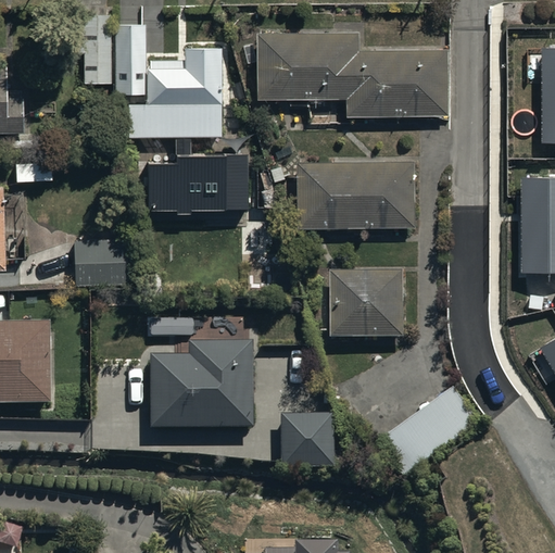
[(113,11),(55,11),(54,50),(85,50),(85,79),(112,79),(113,11)]
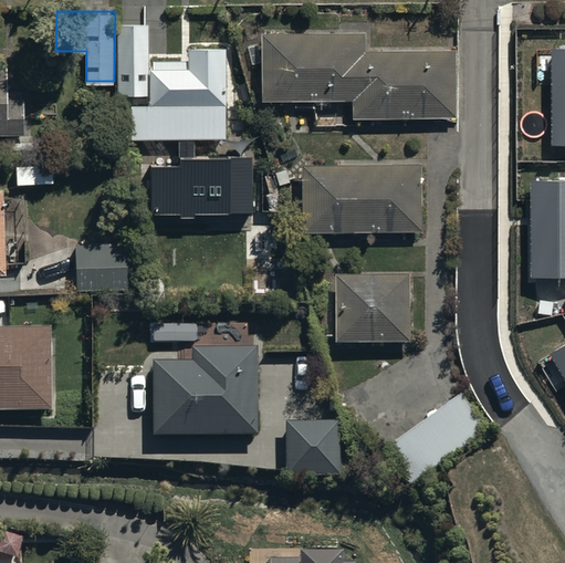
[(148,25),(117,25),(117,96),(148,96),(148,25)]
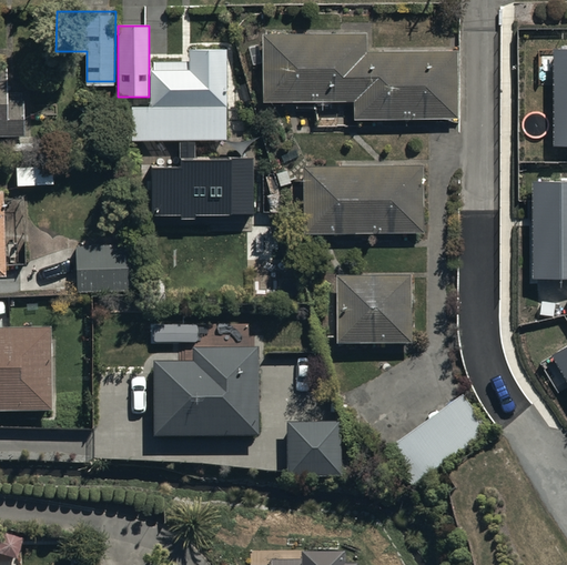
[(456,51),(367,51),(367,32),(262,32),(262,101),(354,102),(354,119),(456,119),(456,51)]
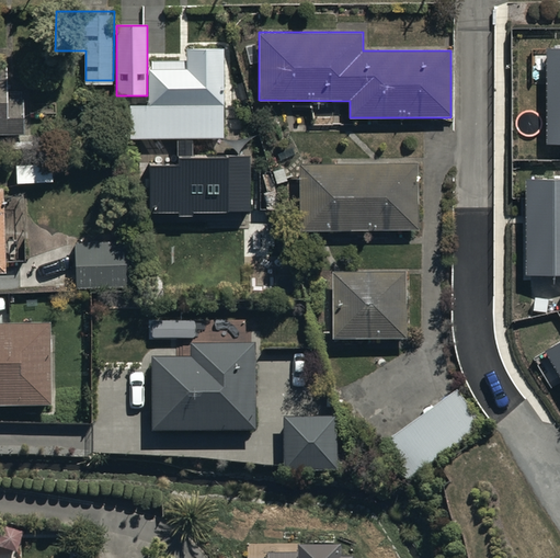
[(224,47),(187,47),(189,68),(150,69),(151,104),(129,104),(129,139),(225,138),(224,47)]
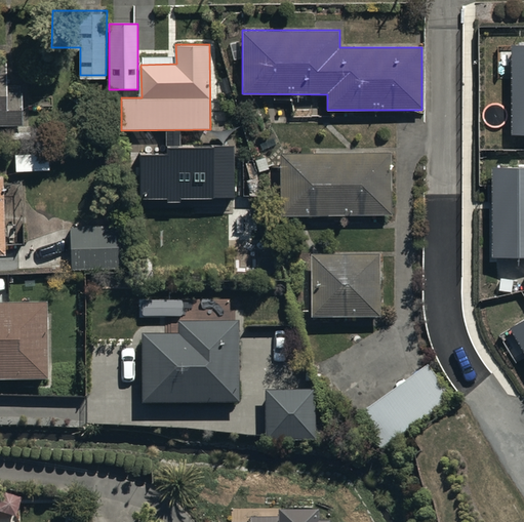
[(523,44),(510,45),(511,133),(523,133),(523,44)]
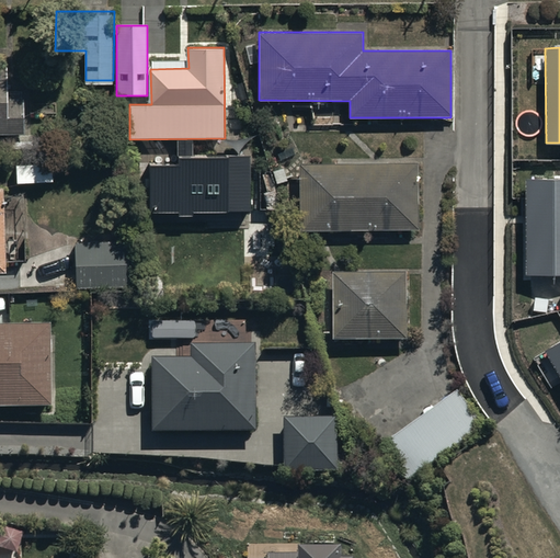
[(0,131),(22,132),(22,95),(6,94),(6,64),(0,64),(0,131)]
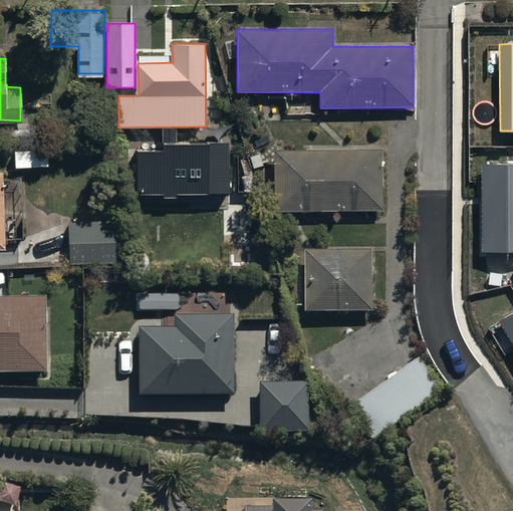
[(382,146),(274,147),(274,208),(382,208),(382,146)]
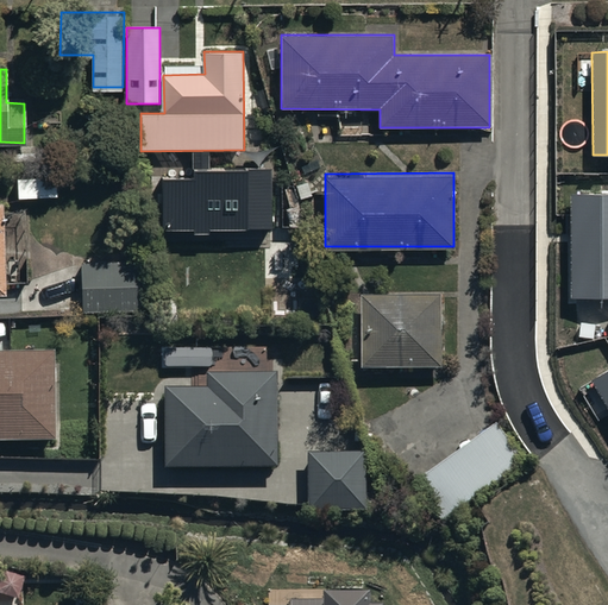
[(274,174),(194,175),(194,184),(162,184),(162,234),(274,232),(274,174)]
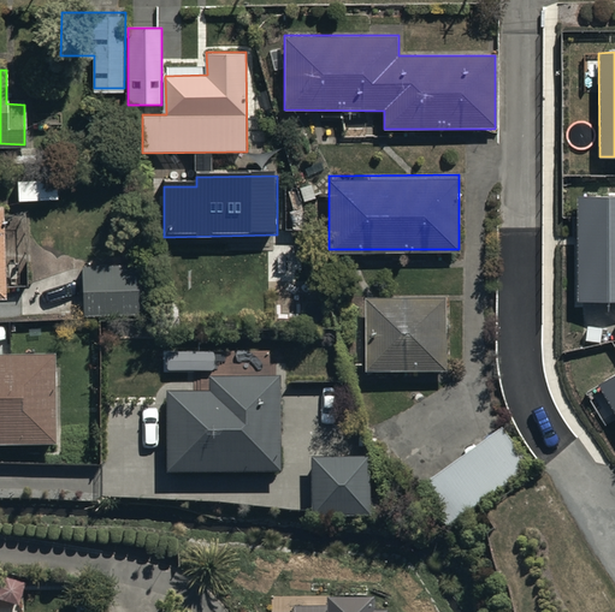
[(614,196),(579,197),(579,301),(614,299),(614,196)]
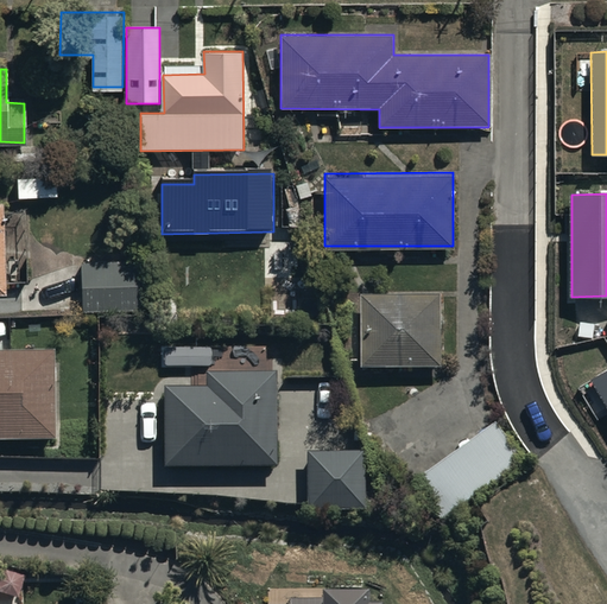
[(140,258),(82,259),(82,309),(140,307),(140,258)]
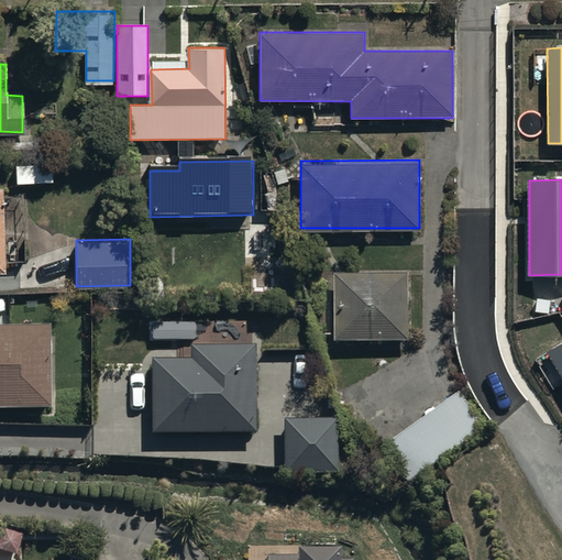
[(410,272),(335,272),(335,340),(410,340),(410,272)]
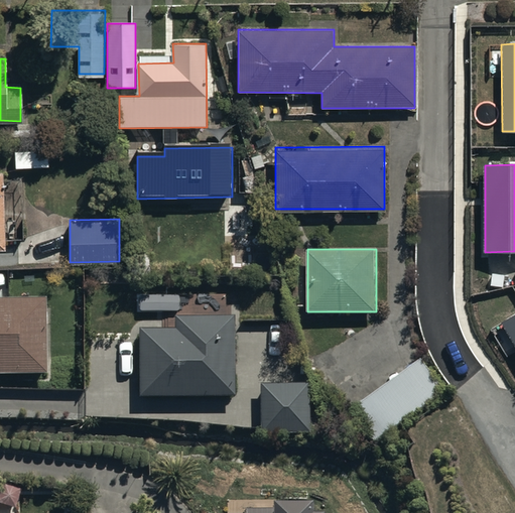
[(0,374),(46,375),(47,294),(0,293),(0,374)]
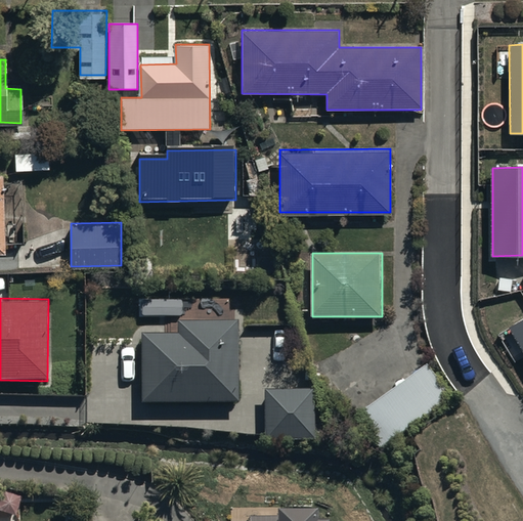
[(179,332),(141,332),(142,401),(240,400),(238,318),(179,318),(179,332)]
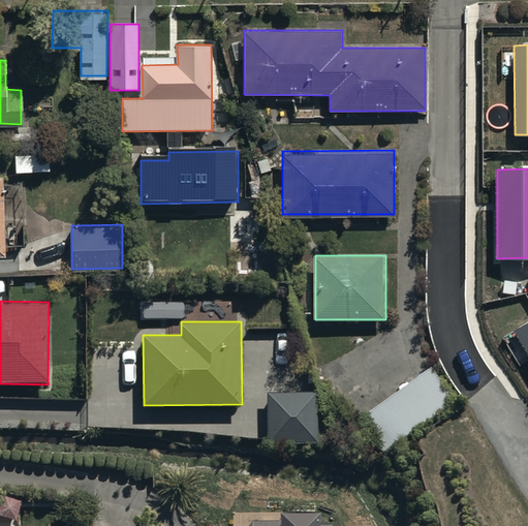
[(527,321),(515,330),(527,351),(527,321)]
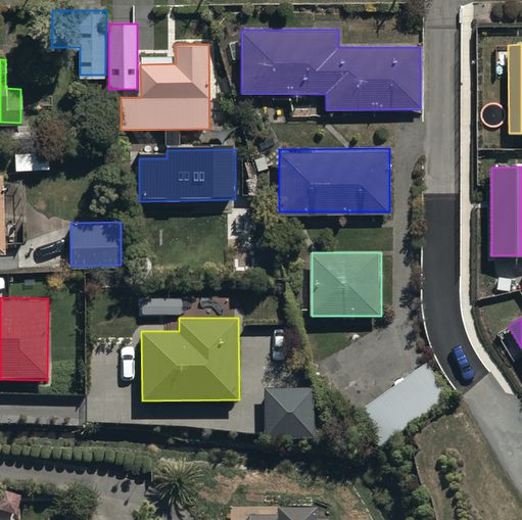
[(265,386),(265,436),(313,437),(314,387),(265,386)]
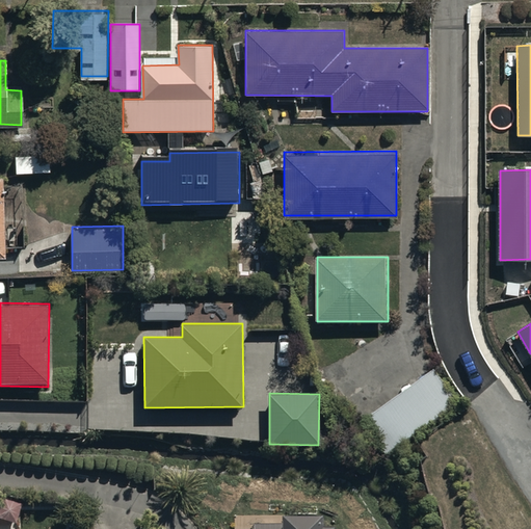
[(322,519),(281,519),(281,527),(254,527),(254,528),(336,528),(322,528),(322,519)]
